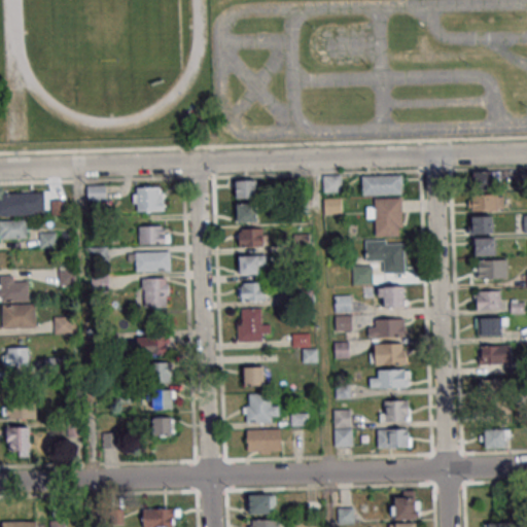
[(323,174),(323,191),(343,191),(343,174),(323,174)]
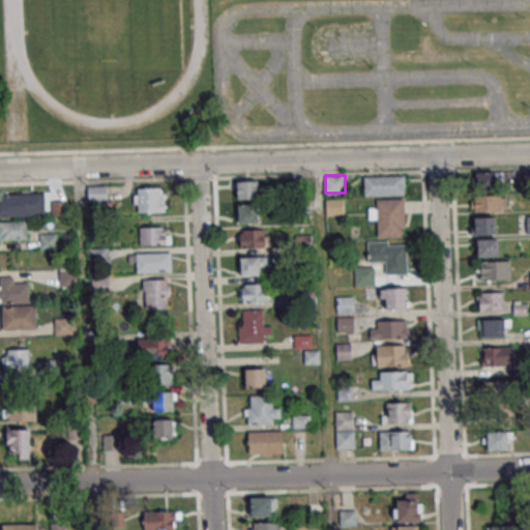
[(364,195),(404,195),(404,176),(364,176),(364,195)]
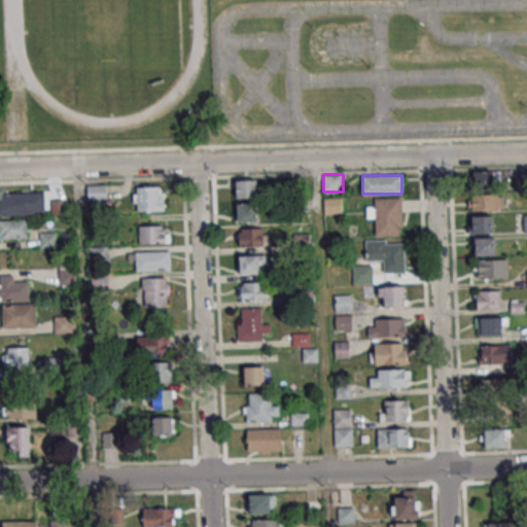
[(236,198),(257,198),(257,179),(236,179),(236,198)]
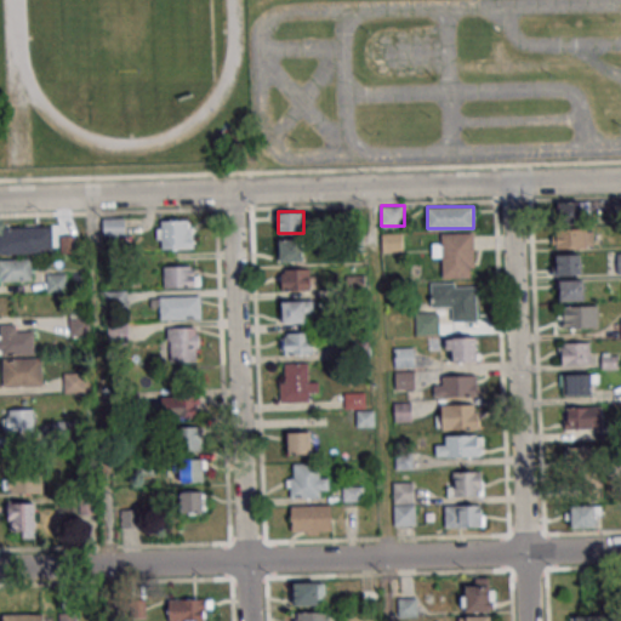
[(194,249),(194,220),(157,220),(158,249),(194,249)]
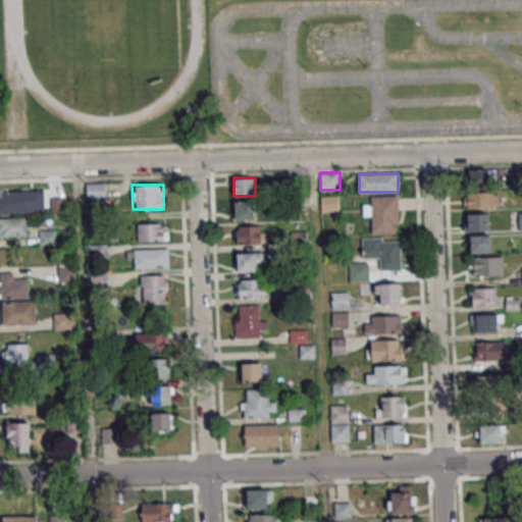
[(0,213),(44,213),(44,191),(0,191),(0,213)]
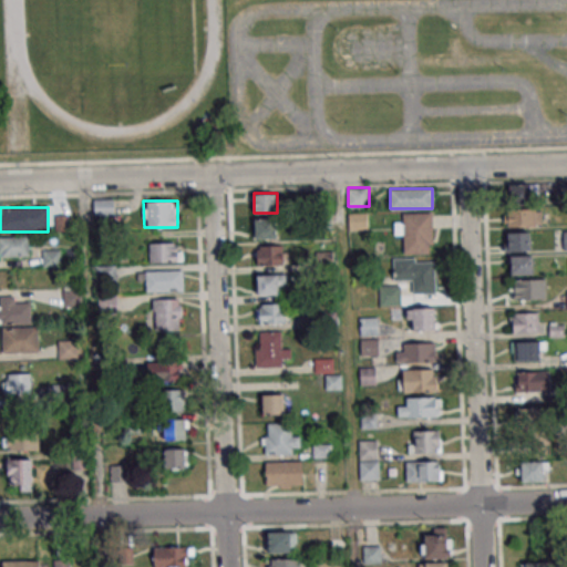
[(542,227),(542,208),(506,208),(506,227),(542,227)]
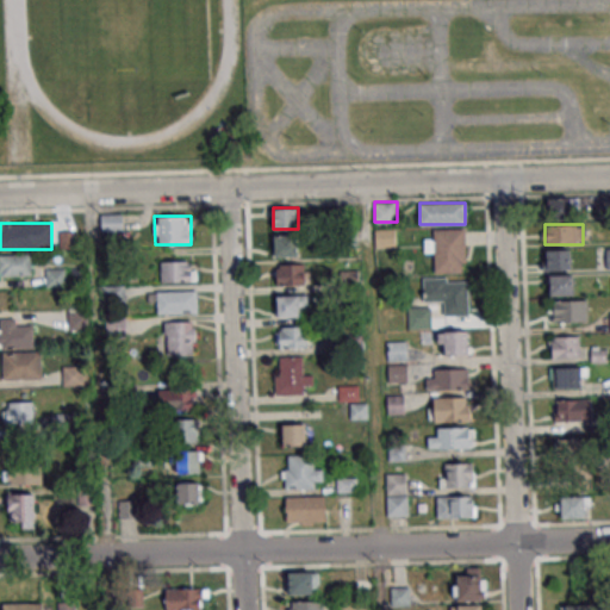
[(464,273),(464,229),(433,229),(433,241),(424,241),(424,253),(434,253),(434,273),(464,273)]
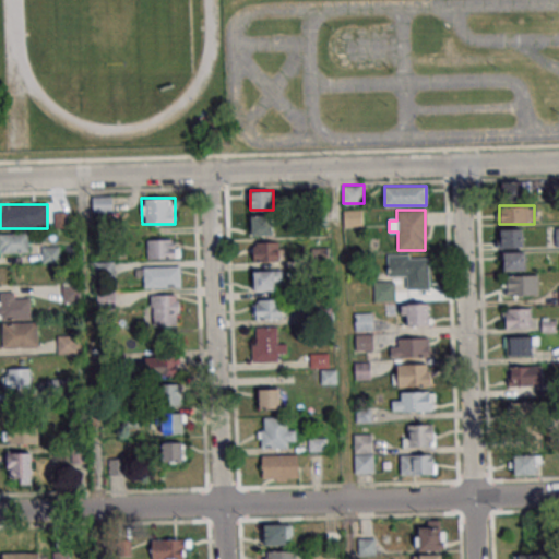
[(274,234),(274,215),(250,215),(250,234),(274,234)]
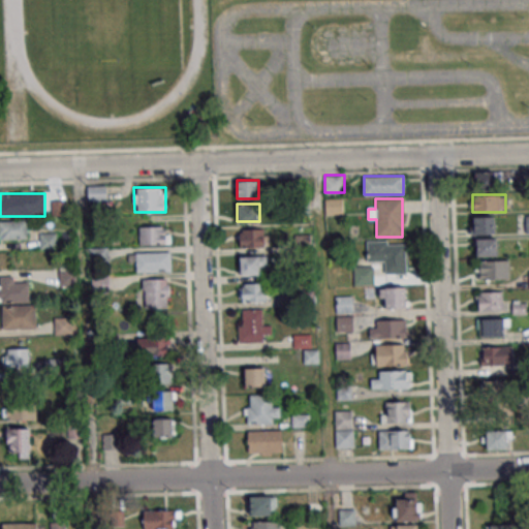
[(473,216),(473,234),(494,234),(494,216),(473,216)]
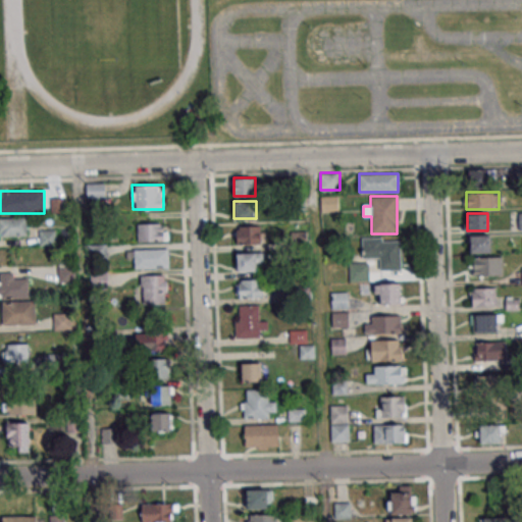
[(0,237),(27,237),(27,218),(0,217),(0,237)]
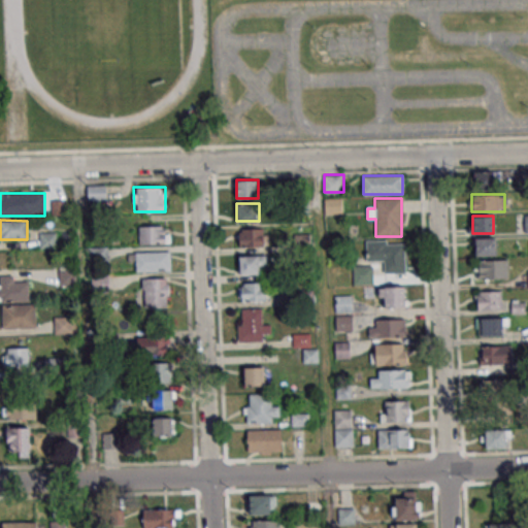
[(138,226),(138,243),(169,243),(169,226),(138,226)]
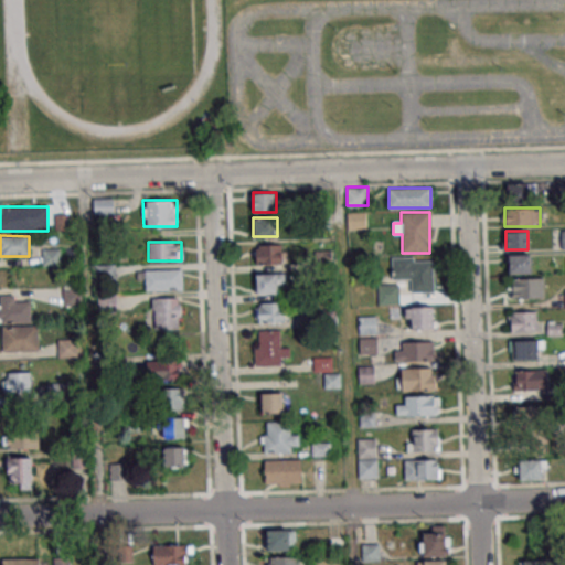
[(255,264),(286,264),(286,244),(255,244),(255,264)]
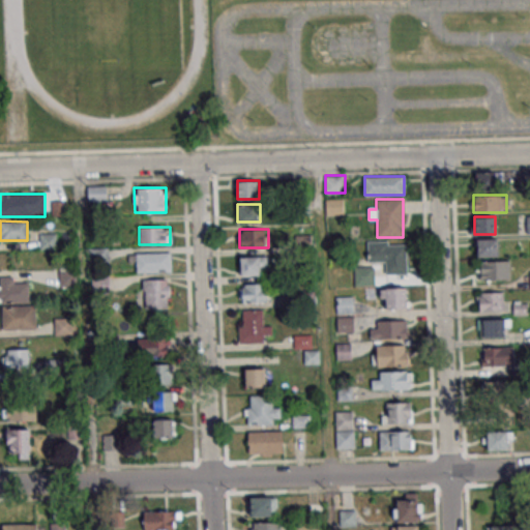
[(55,248),(55,236),(41,236),(41,248),(55,248)]
